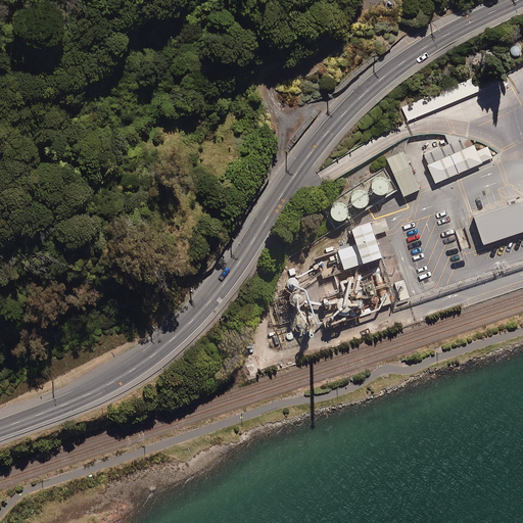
[(481,88),(476,76),(400,107),(407,120),(481,88)]
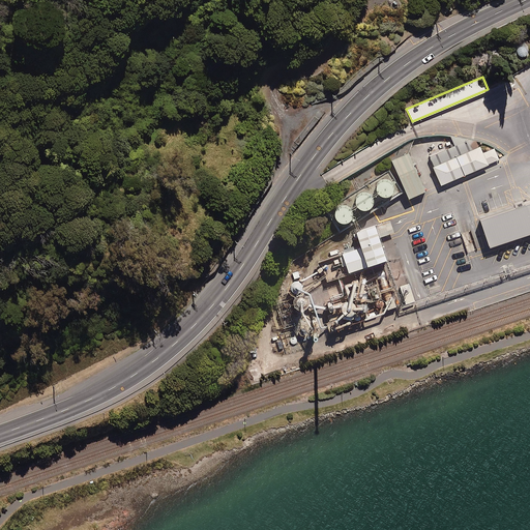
[(472,149),(468,139),(429,155),(441,184),(499,159),(494,148),(483,152),(480,146),(472,149)]
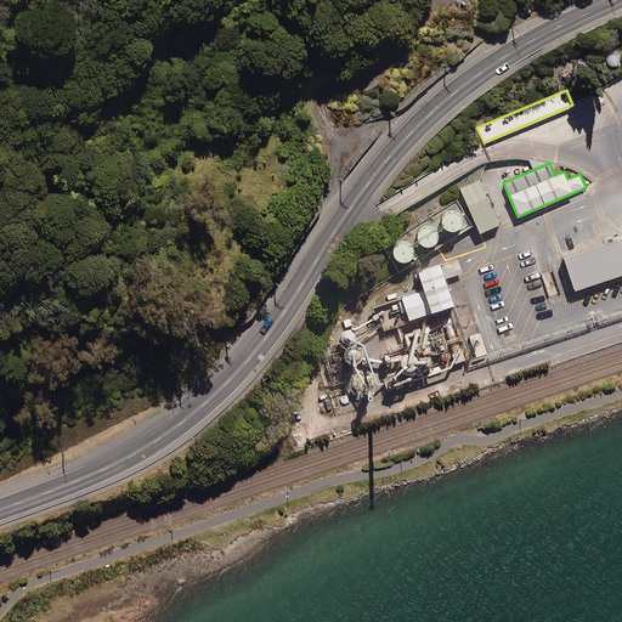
[(482,179),(462,188),(484,235),(504,225),(482,179)]
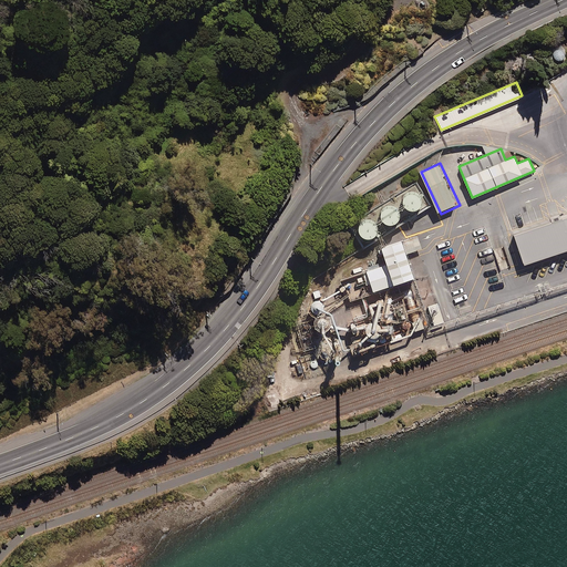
[(566,248),(566,215),(514,232),(523,261),(566,248)]
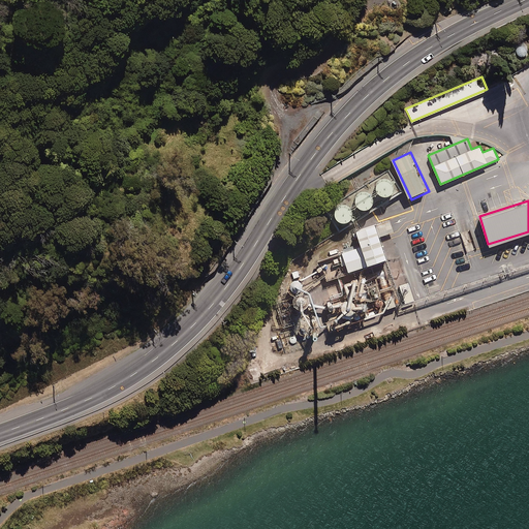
[(391,220),(355,231),(361,247),(318,260),(324,281),(392,260),(383,235),(395,231),(391,220)]
